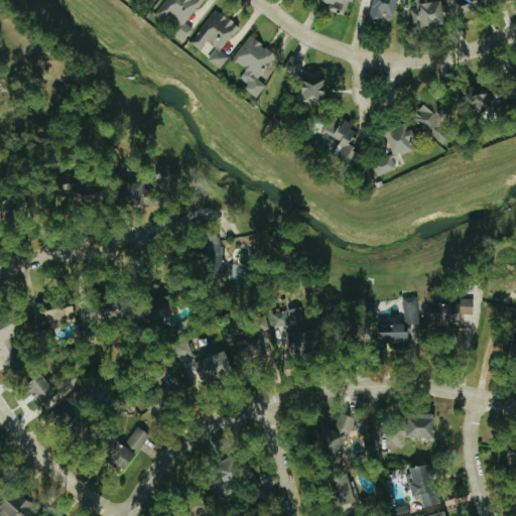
[(167,0),(156,16),(186,39),(195,29),(187,24),(206,0),(167,0)]
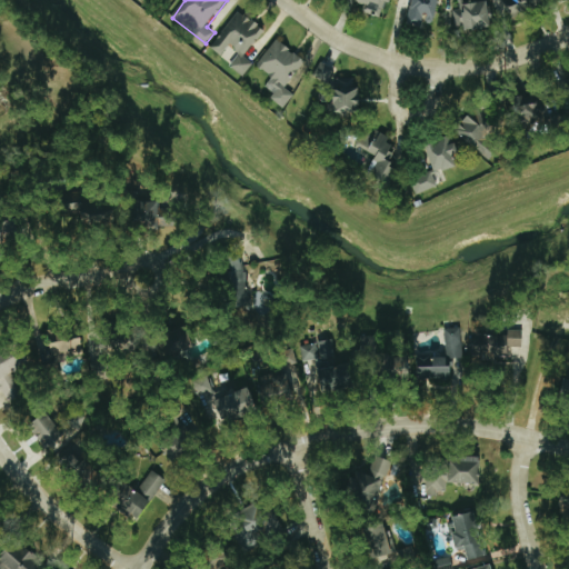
[(439,0),(412,0),(409,25),(422,27),(423,22),(436,25),(439,0)]
